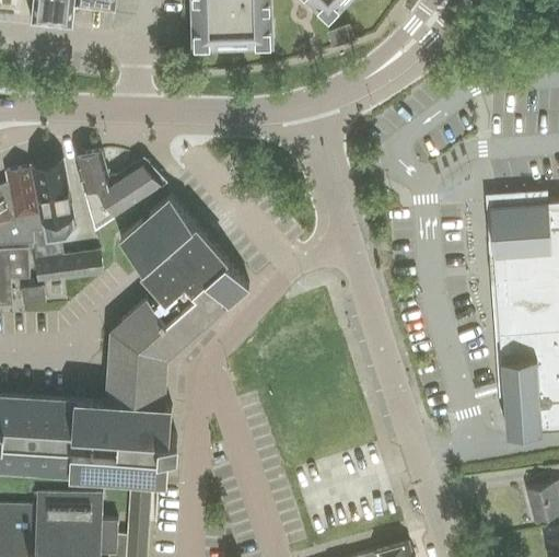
[(91,6),(115,9),(115,0),(31,0),(30,21),(72,25),(73,9),(76,9),(77,9),(78,8),(79,6),(79,4),(91,6)]
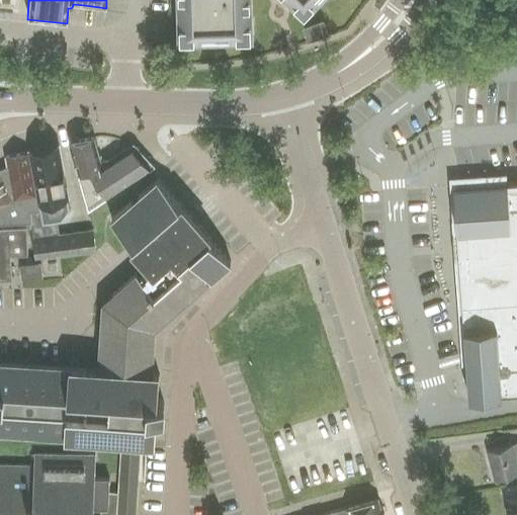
[(179,0),(180,24),(177,24),(177,40),(193,39),(193,37),(236,36),(236,38),(252,38),(251,22),(249,22),(247,0),(291,0),(294,2),(292,4),(304,15),(315,3),(313,2),(314,0),(179,0)]
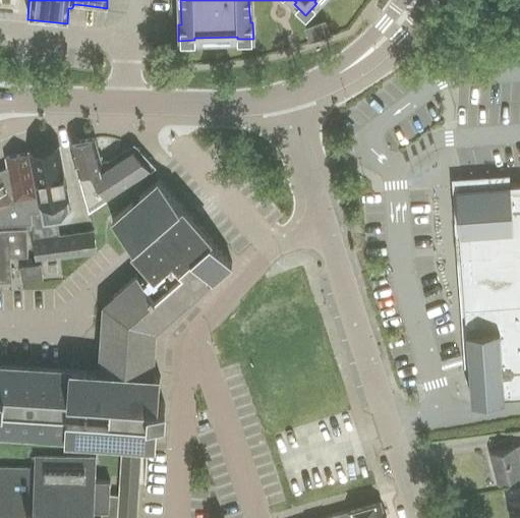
[(309,42),(327,36),(323,24),(305,32),(309,42)]
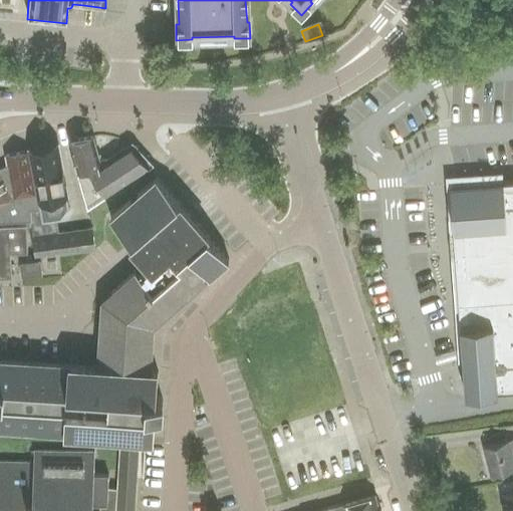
[(91,171),(98,166),(91,140),(68,144),(81,191),(97,179),(91,171)]
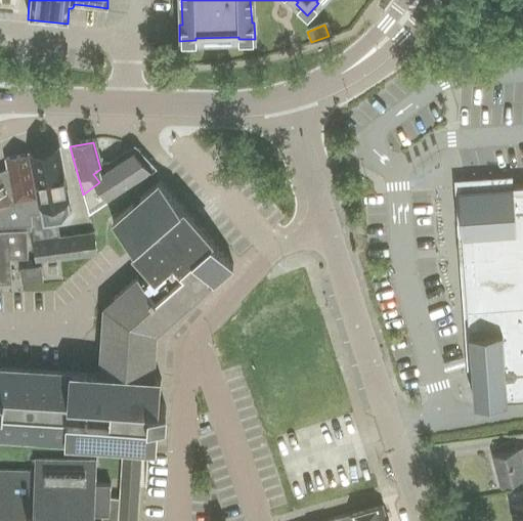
[(57,150),(28,155),(29,157),(30,157),(39,214),(40,228),(55,227),(59,227),(68,216),(66,204),(67,204),(57,150)]
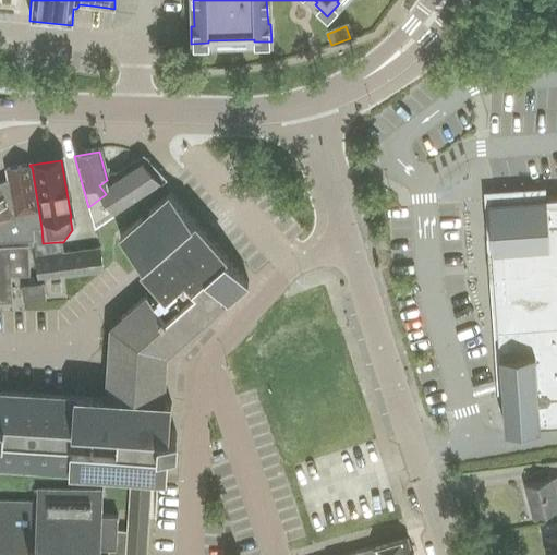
[(106,194),(88,207),(94,228),(117,214),(160,185),(138,161),(107,180),(99,185),(106,194)]
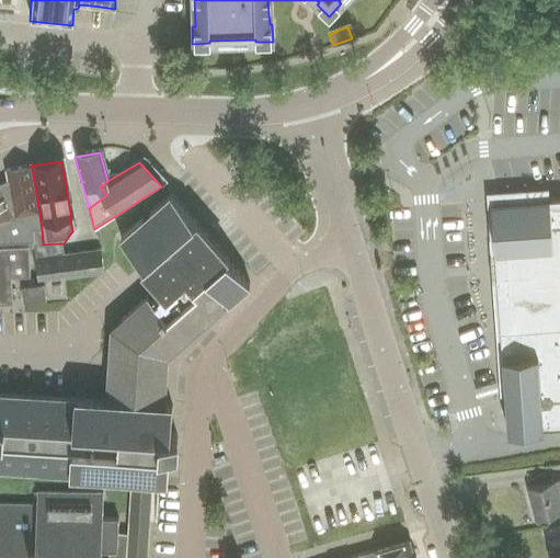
[(0,245),(33,243),(33,230),(42,229),(32,168),(31,168),(4,173),(6,182),(0,184),(0,245)]
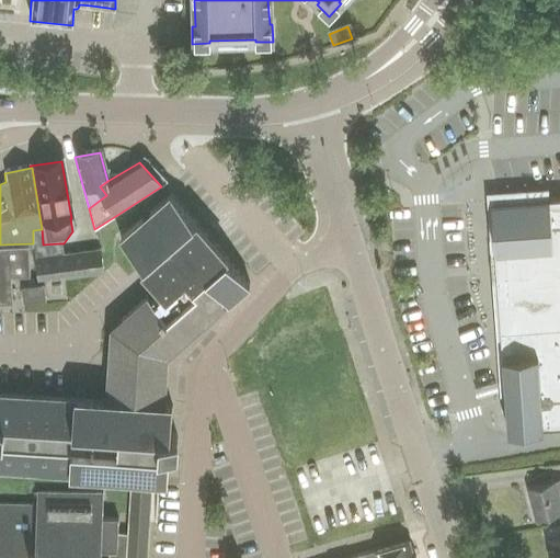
[(141,221),(120,240),(163,291),(198,330),(226,306),(233,299),(249,285),(170,196),(148,215),(141,221)]
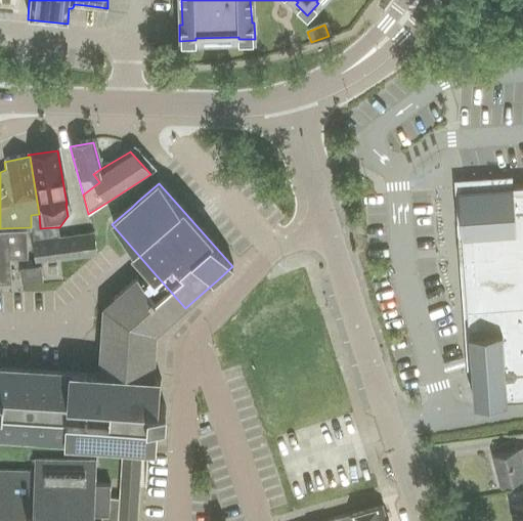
[(522,400),(522,186),(459,191),(460,213),(465,284),(475,404),(522,400)]
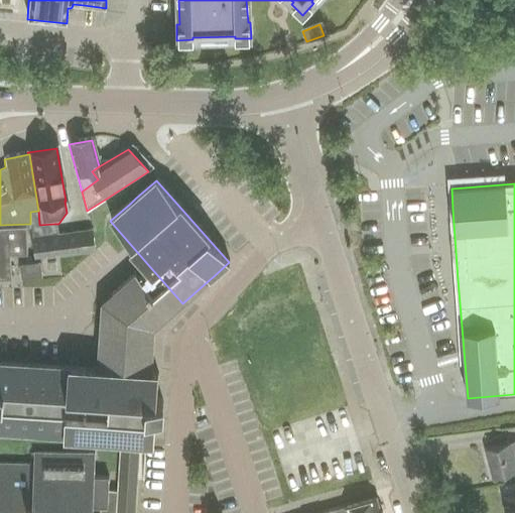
[(38,211),(30,212),(30,224),(31,244),(32,260),(38,259),(57,257),(80,255),(78,233),(55,235),(54,224),(39,225),(38,211)]
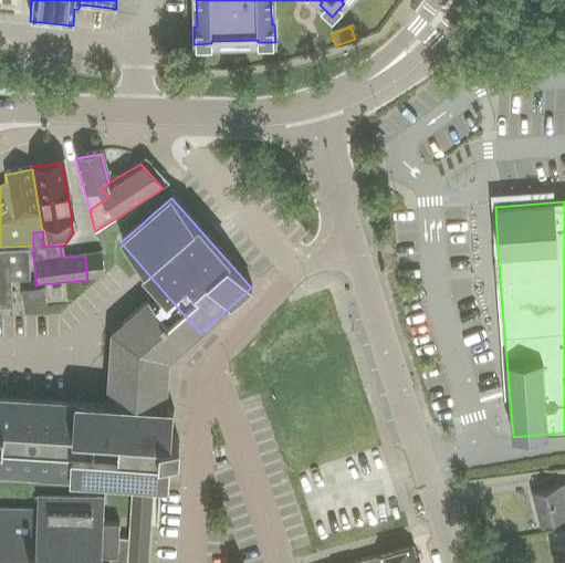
[(0,309),(11,309),(10,282),(29,281),(28,250),(0,251),(0,309)]
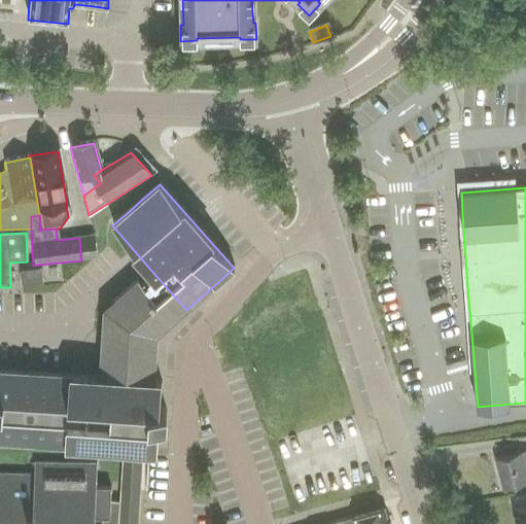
[(79,238),(81,260),(94,259),(92,237),(79,238)]
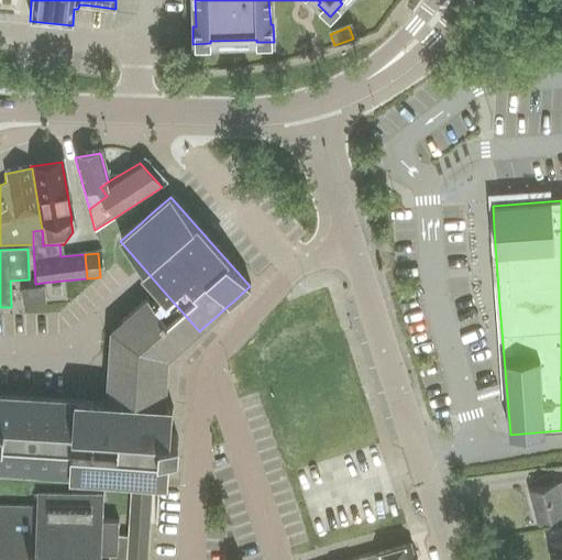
[(44,302),(43,287),(43,286),(19,288),(21,305),(44,302)]
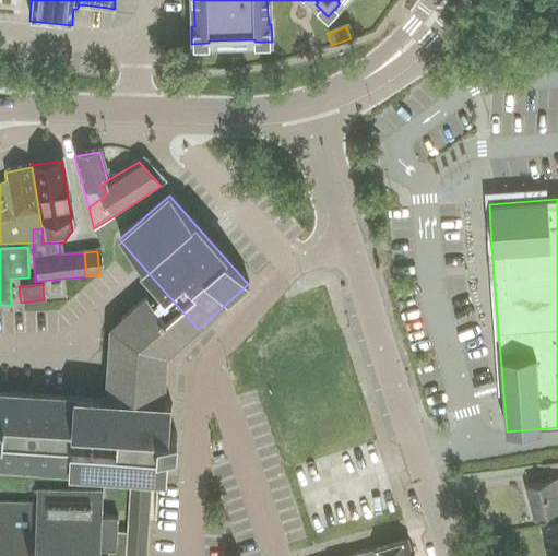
[(110,329),(106,403),(163,406),(166,356),(198,329),(163,290),(150,302),(146,297),(110,329)]
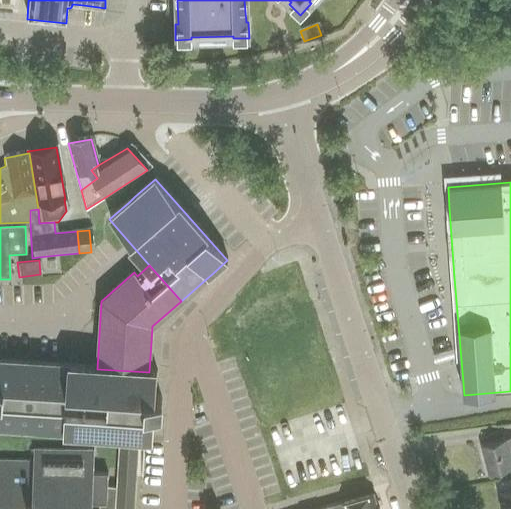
[(0,423),(121,431),(118,487),(107,487),(106,508),(132,508),(138,433),(153,434),(154,410),(161,410),(162,396),(155,396),(157,373),(149,372),(97,369),(0,362),(0,423)]
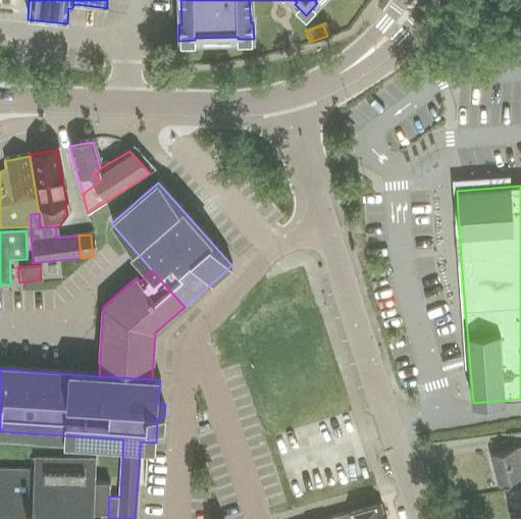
[(520,478),(520,449),(489,457),(498,485),(520,478)]
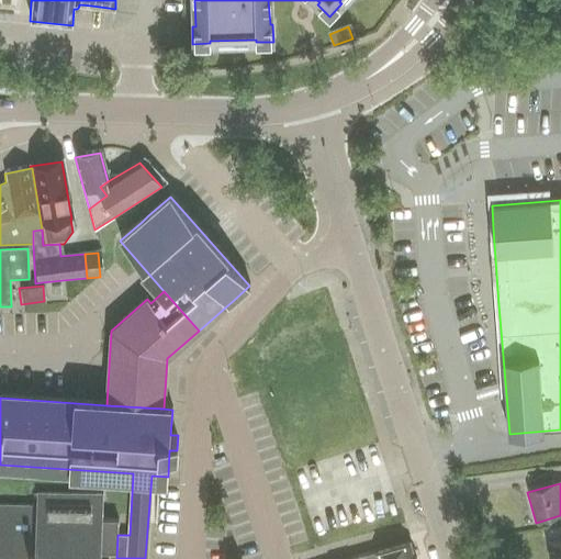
[(116,558),(118,535),(118,523),(101,523),(102,498),(36,496),(36,509),(0,507),(0,549),(0,558),(116,558)]
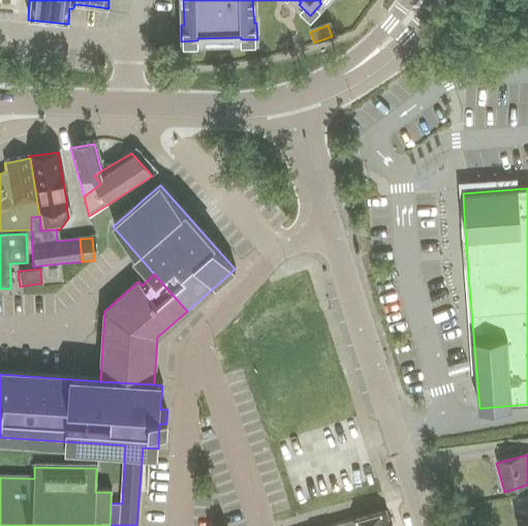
[(527,525),(527,509),(515,513),(517,525),(527,525)]
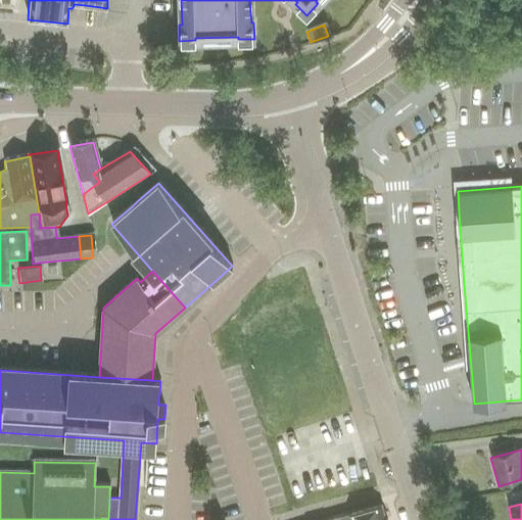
[(382,519),(379,508),(336,519),(382,519)]
